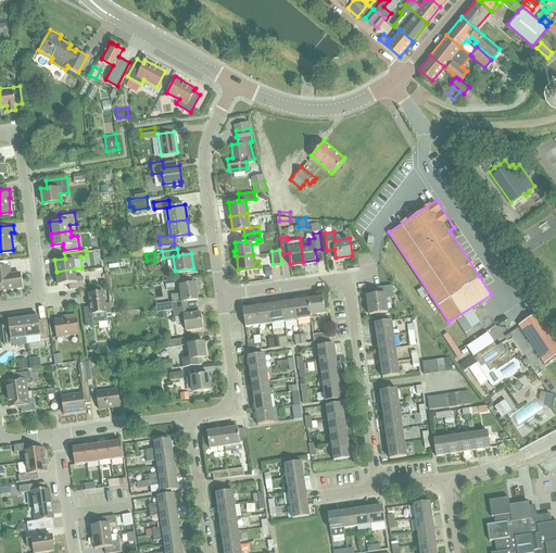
[(0,287),(22,285),(20,272),(10,273),(9,265),(0,265),(0,287)]
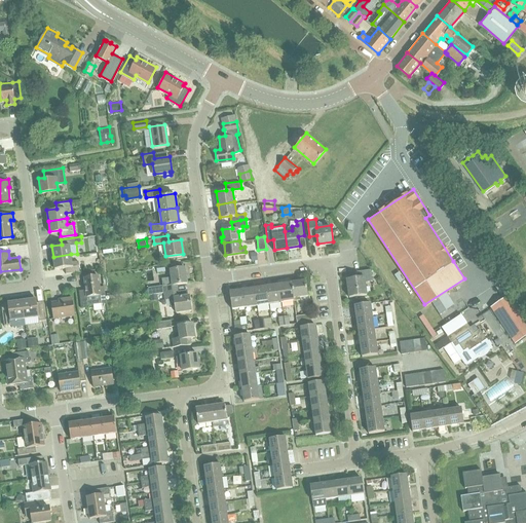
[(72,260),(71,254),(53,257),(54,267),(65,266),(66,271),(80,270),(78,259),(72,260)]
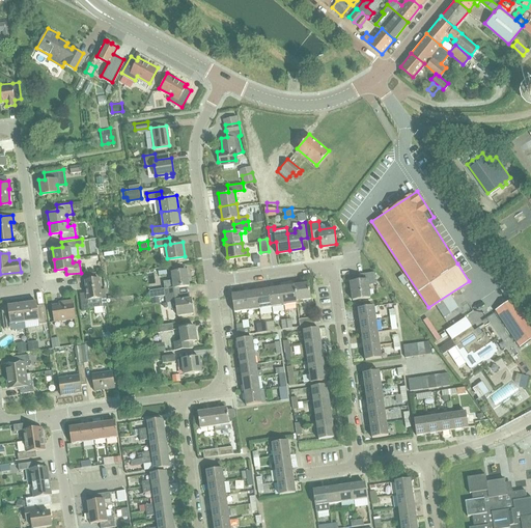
[(163,280),(165,294),(179,292),(178,285),(189,284),(187,269),(171,271),(172,278),(163,280)]
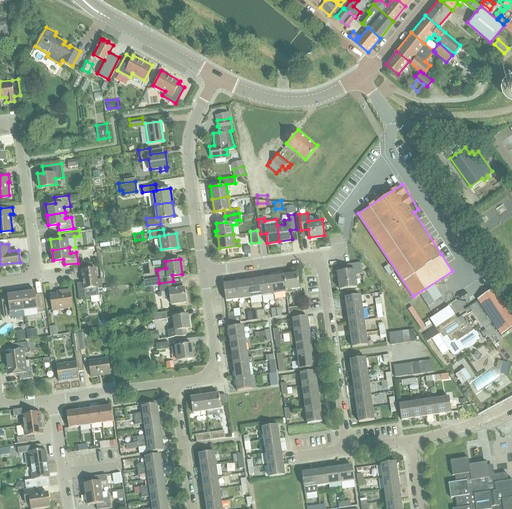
[(355,272),(362,271),(360,260),(345,263),(346,269),(337,270),(340,287),(357,285),(355,272)]
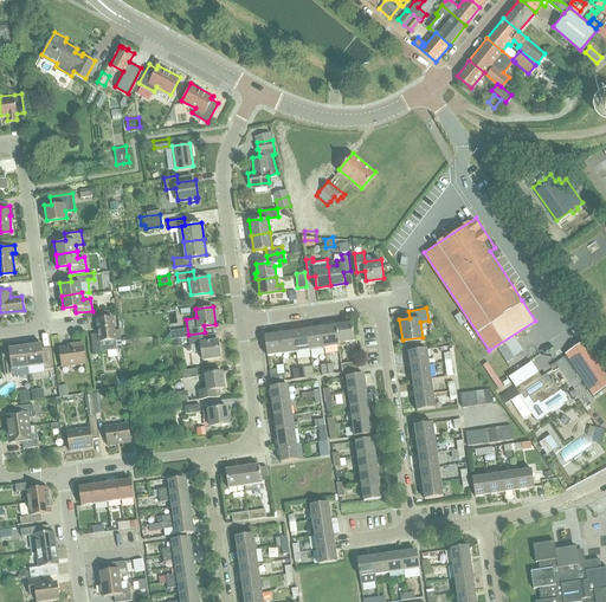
[(91,332),(94,353),(102,351),(102,349),(117,348),(115,336),(121,336),(120,328),(115,328),(113,316),(97,318),(98,331),(91,332)]
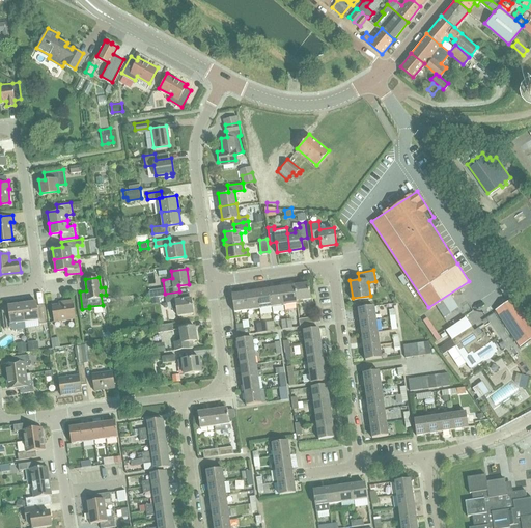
[(294,283),(297,302),(303,301),(302,298),(310,297),(308,281),(294,283)]
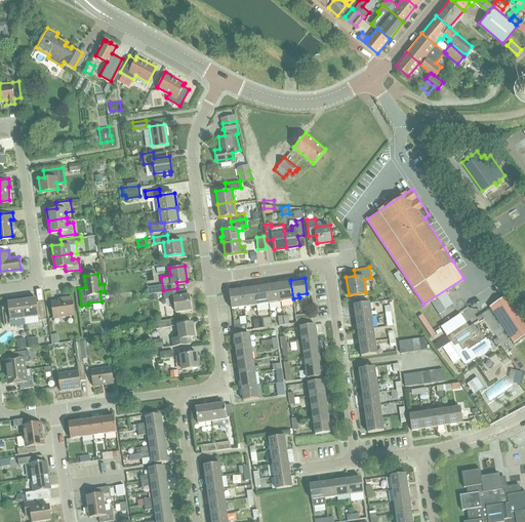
[(293,298),(290,280),(278,282),(281,299),(293,298)]
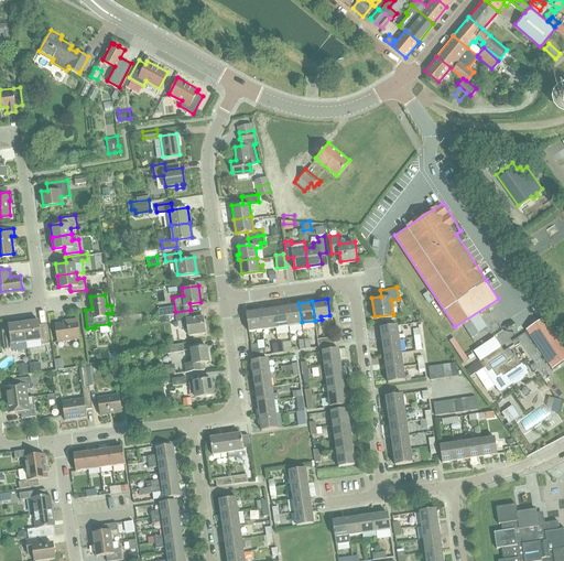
[(299,303),(285,305),(289,324),(302,322),(299,303)]
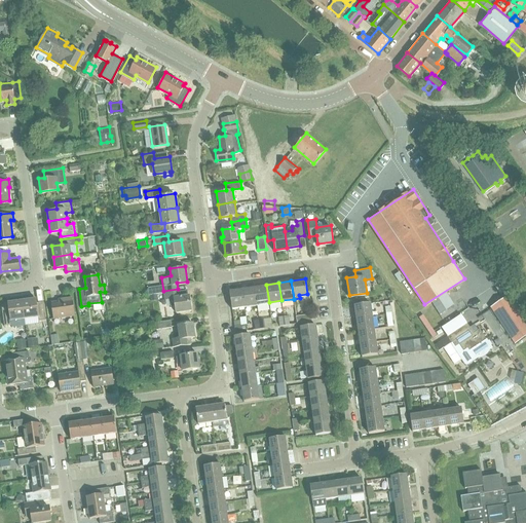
[(266,285),(254,286),(257,304),(269,302),(266,285)]
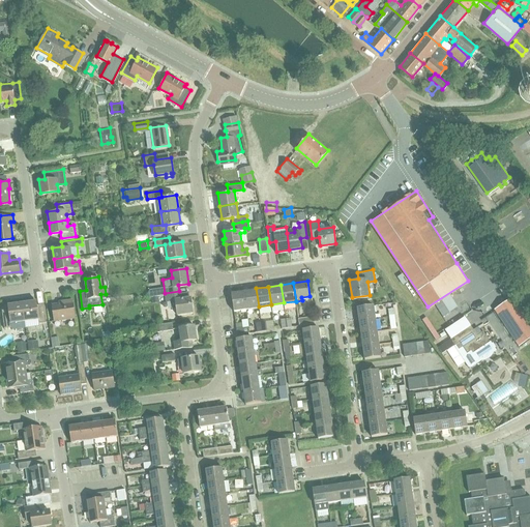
[(256,288),(243,290),(246,309),(259,306),(256,288)]
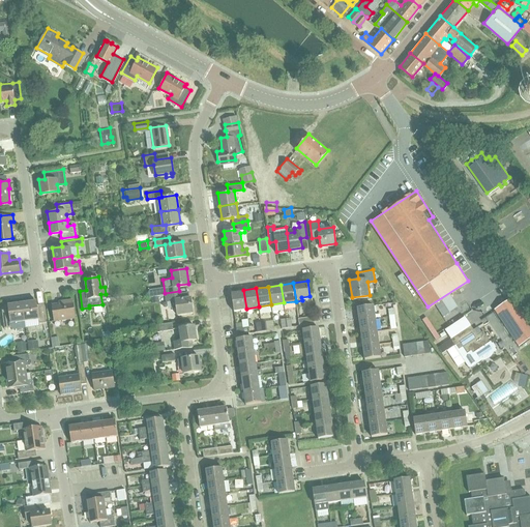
[(246,309),(243,290),(231,292),(234,310),(246,309)]
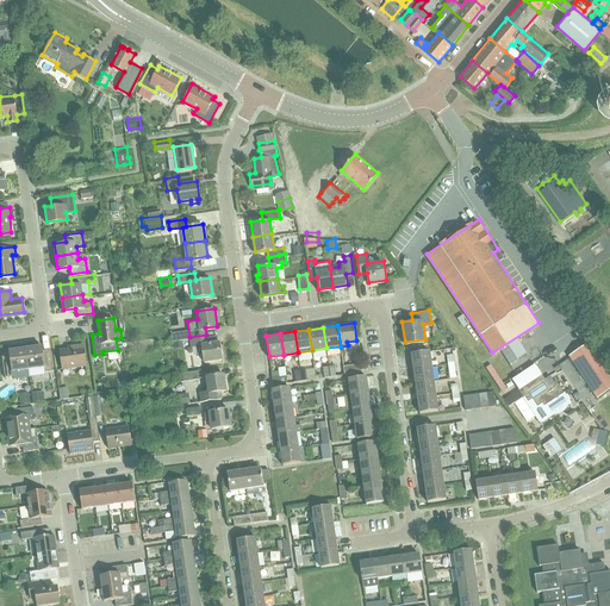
[(203,351),(204,361),(221,358),(218,341),(206,342),(206,335),(190,337),(191,344),(197,344),(198,353),(203,351)]
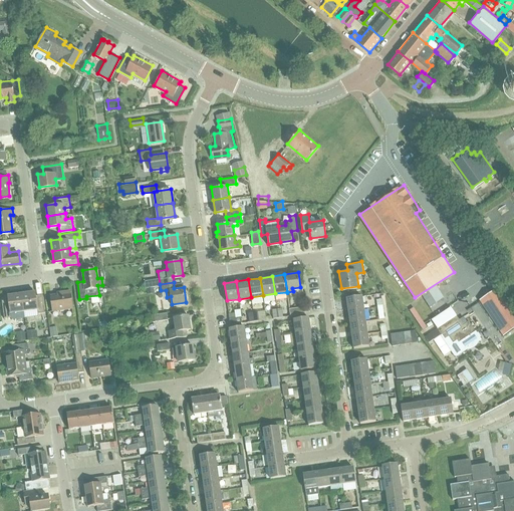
[(438,282),(425,293),(433,303),(446,292),(438,282)]
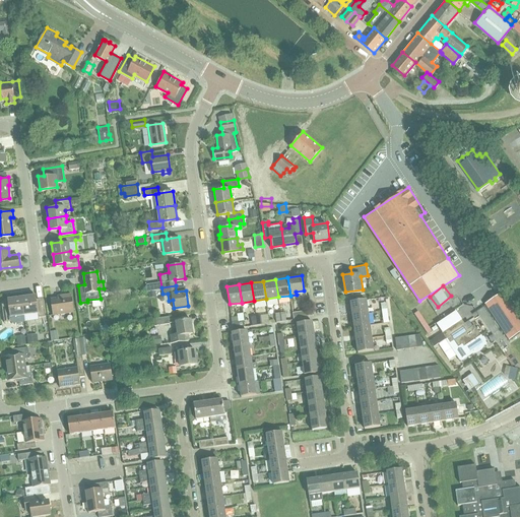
[(508,338),(519,330),(519,317),(502,291),(484,303),(508,338)]
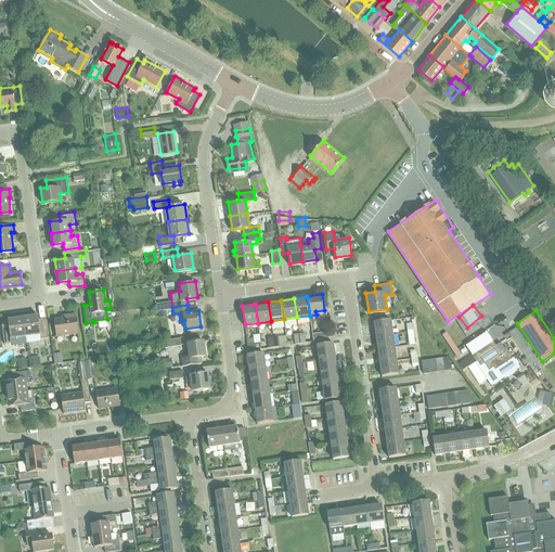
[(79,331),(76,312),(66,313),(66,316),(54,318),(56,334),(79,331)]
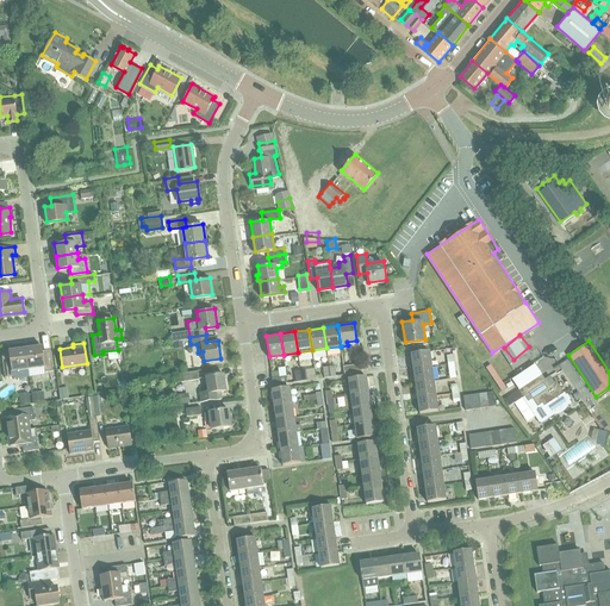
[(25,347),(29,367),(44,364),(45,369),(54,369),(50,348),(43,349),(42,344),(25,347)]
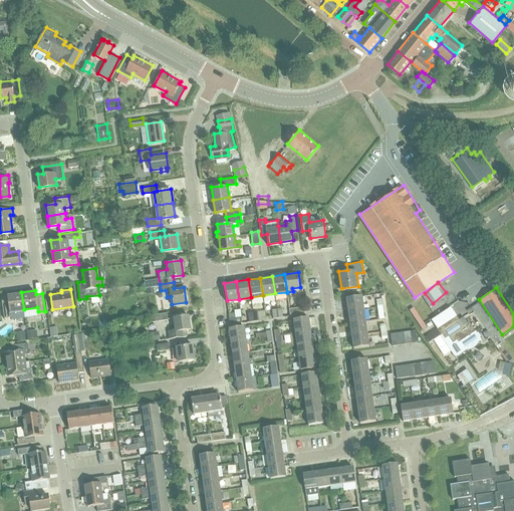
[(8,298),(1,299),(4,316),(11,315),(11,316),(24,315),(24,309),(21,292),(7,294),(8,298)]
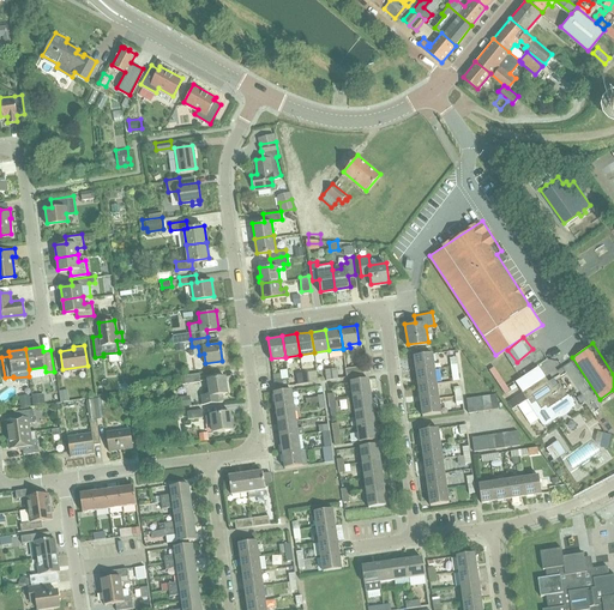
[(416,369),(434,367),(432,351),(414,354),(416,369)]
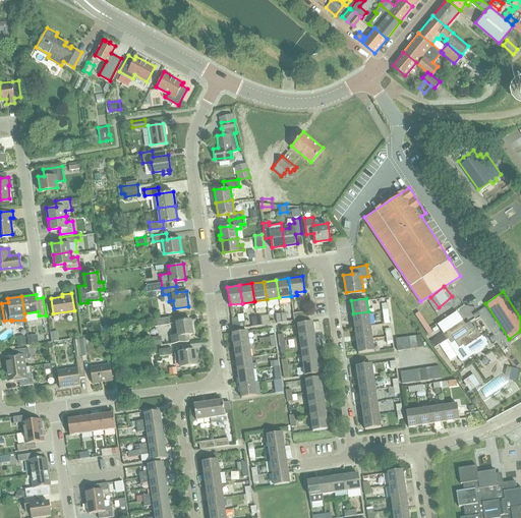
[(451,310),(435,324),(420,307),(414,313),(432,334),(454,314),(451,310)]
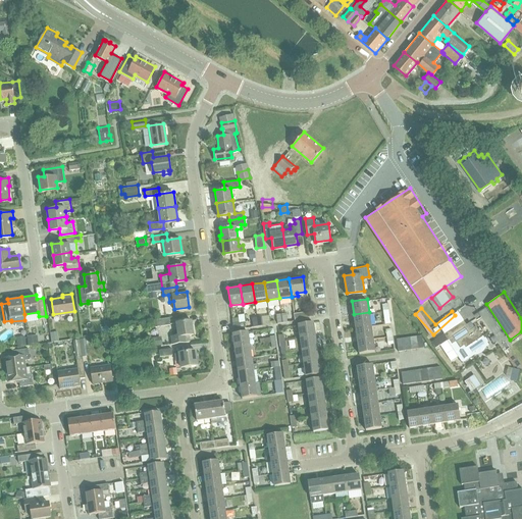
[(295,319),(309,317),(308,310),(294,312),(295,319)]
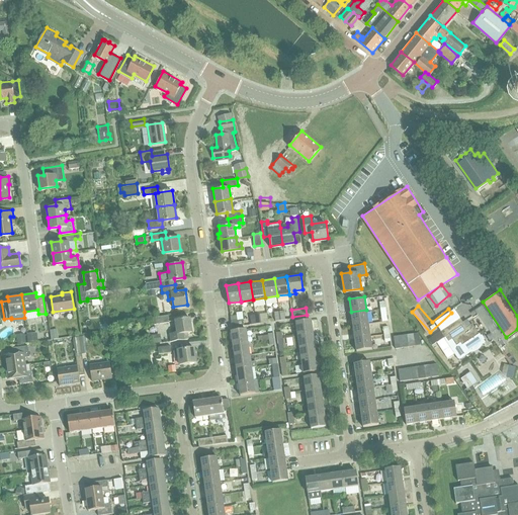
[(368,322),(366,310),(351,312),(353,324),(368,322)]
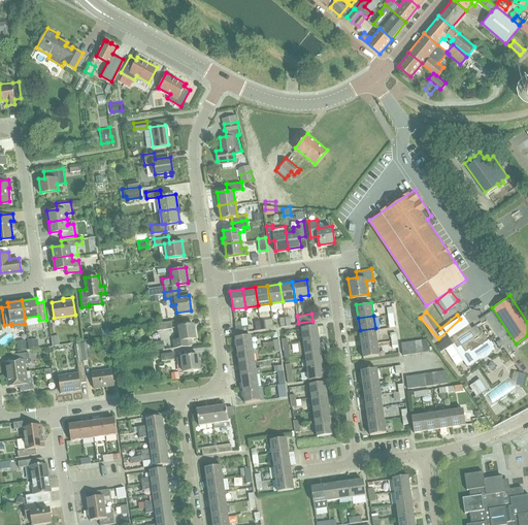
[(159,328),(172,326),(171,320),(158,322),(159,328)]
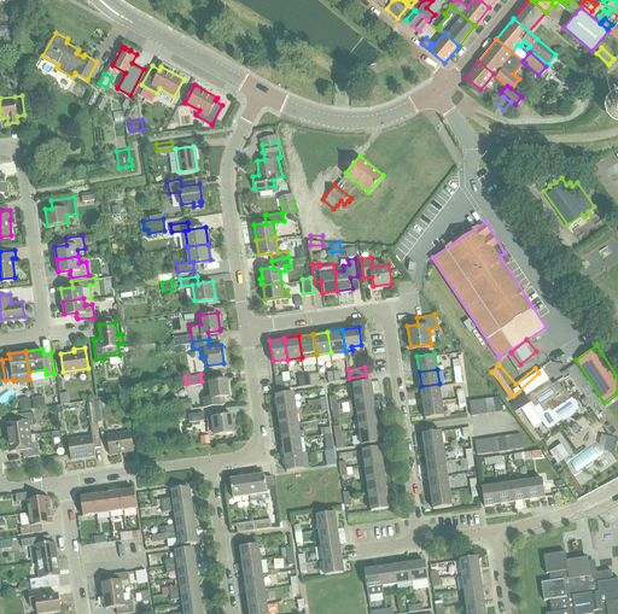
[(228,393),(226,376),(209,380),(210,395),(203,396),(204,405),(223,402),(222,395),(228,393)]
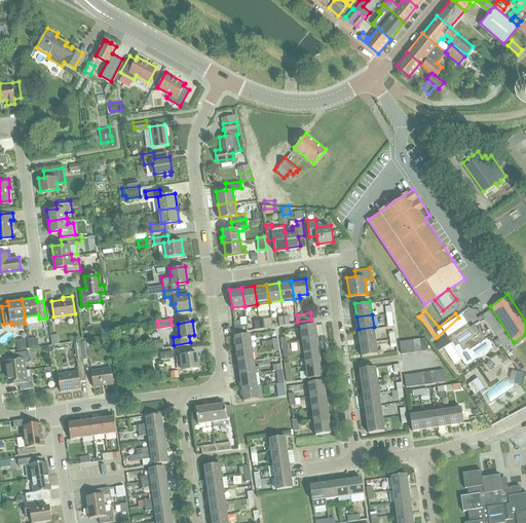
[(446,335),(433,343),(438,350),(443,346),(453,363),(461,358),(465,364),(478,357),(479,357),(481,356),(482,356),(484,355),(486,353),(487,351),(488,350),(489,349),(489,348),(492,346),(491,343),(489,338),(488,339),(487,337),(486,338),(479,328),(477,329),(475,325),(471,328),(466,322),(446,335)]
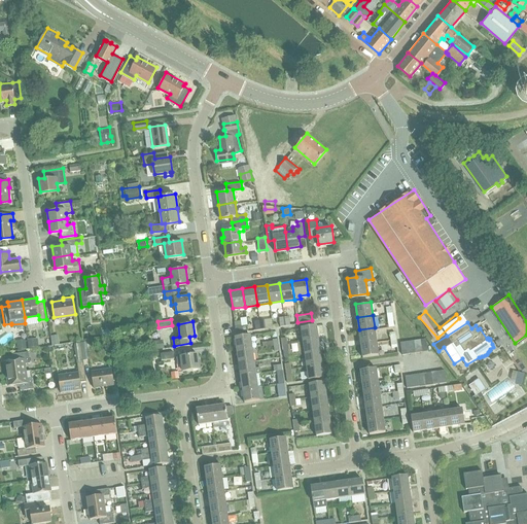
[(303,339),(318,337),(316,323),(301,325),(303,339)]
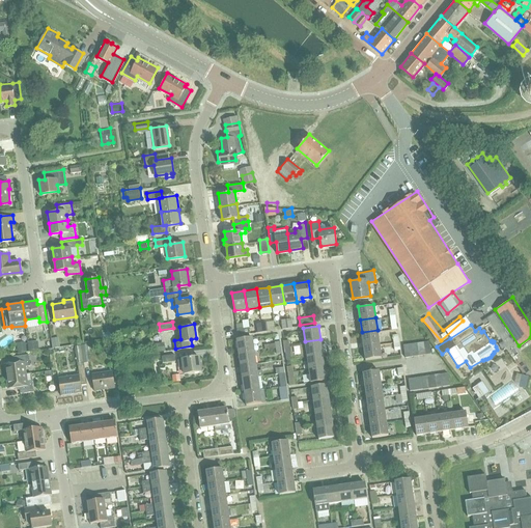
[(378,330),(362,332),(363,344),(379,342),(378,330)]
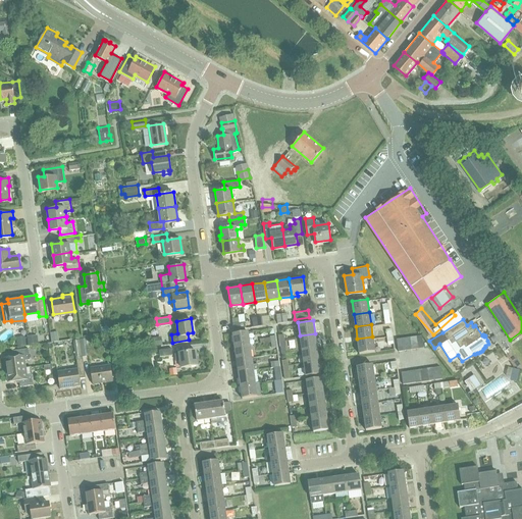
[(57,329),(50,330),(51,341),(58,340),(57,329)]
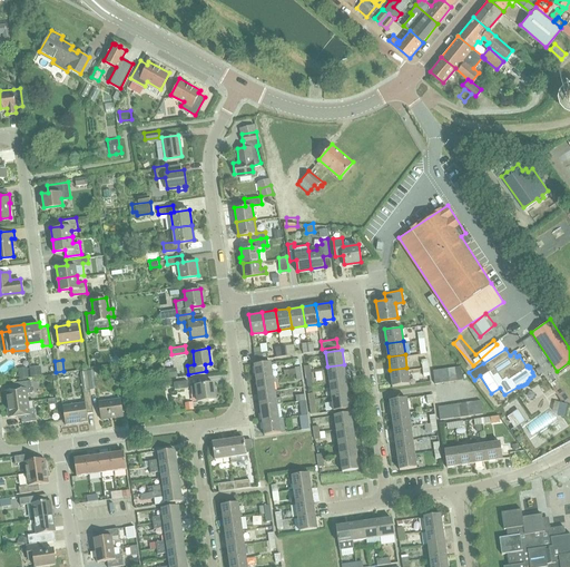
[(256,378),(273,374),(271,361),(254,363),(256,378)]
